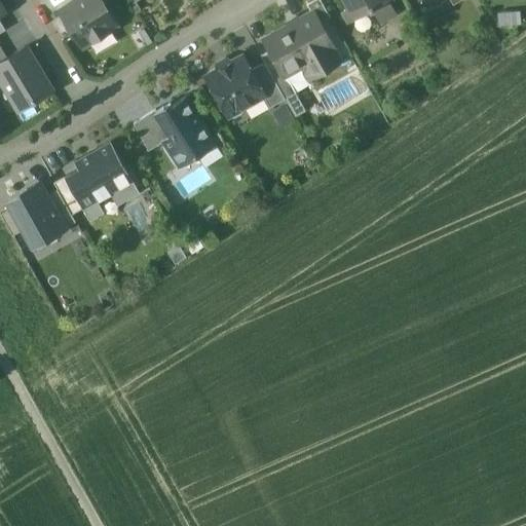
[(61,12),(82,48),(117,28),(100,0),(81,0),(61,12)]
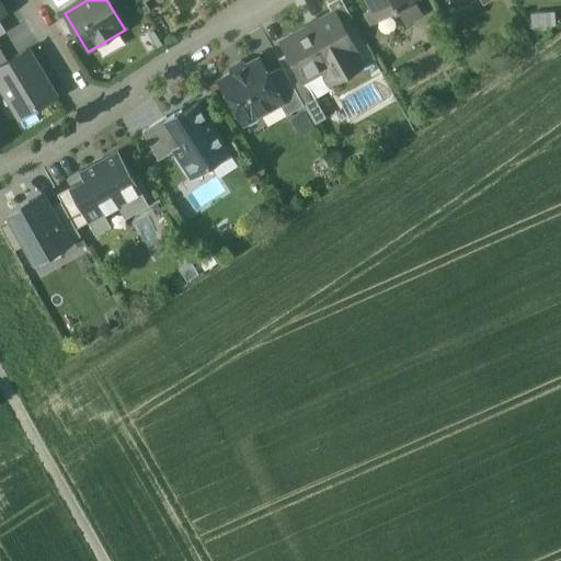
[(351,18),(340,0),(333,0),(327,4),(332,14),(339,25),(351,18)]
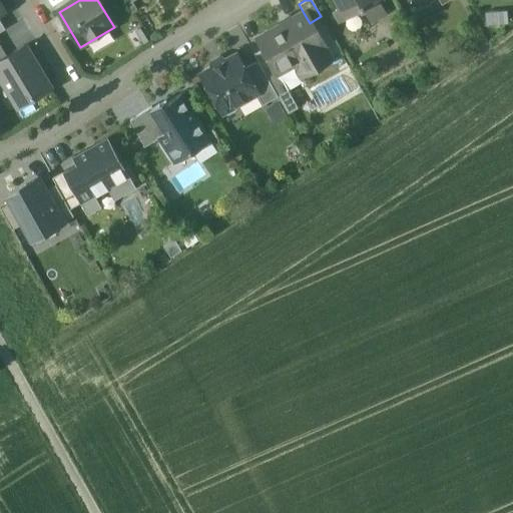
[(333,0),(344,18),(359,10),(360,11),(362,10),(370,23),(386,14),(378,0),(333,0)]
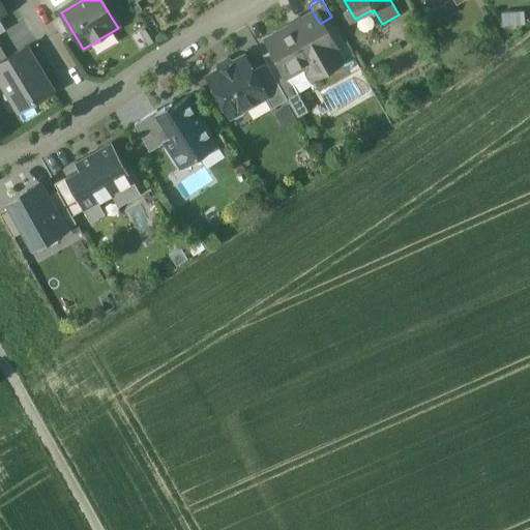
[(314,13),(267,39),(272,51),(287,76),(312,61),(318,72),(340,60),(320,24),(314,13)]
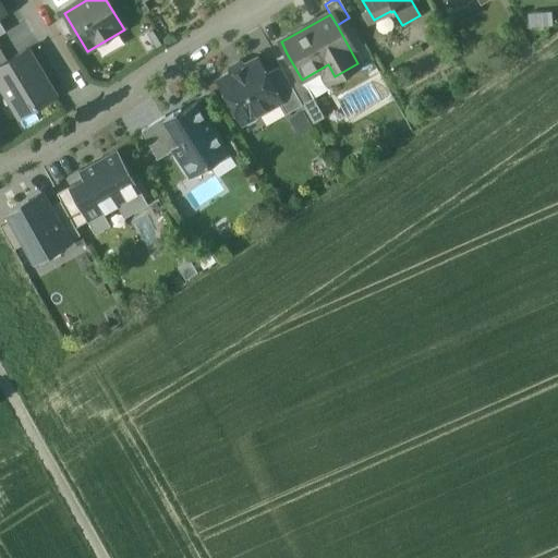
[(15,118),(52,96),(26,51),(8,62),(0,67),(0,98),(2,97),(15,118)]
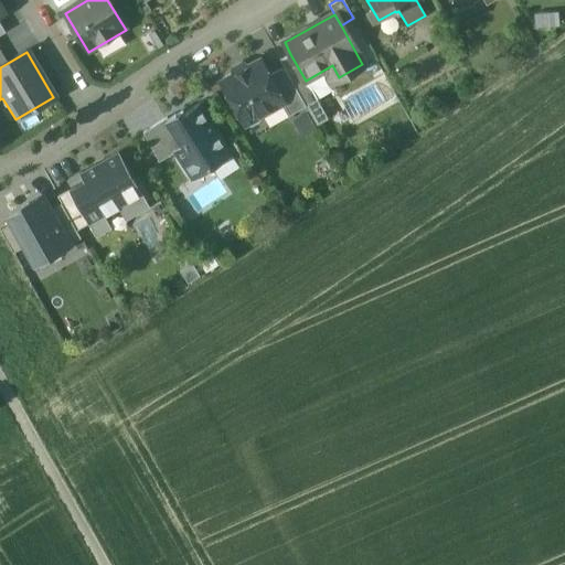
[(306,81),(290,54),(279,60),(284,67),(306,106),(317,99),(306,81)]
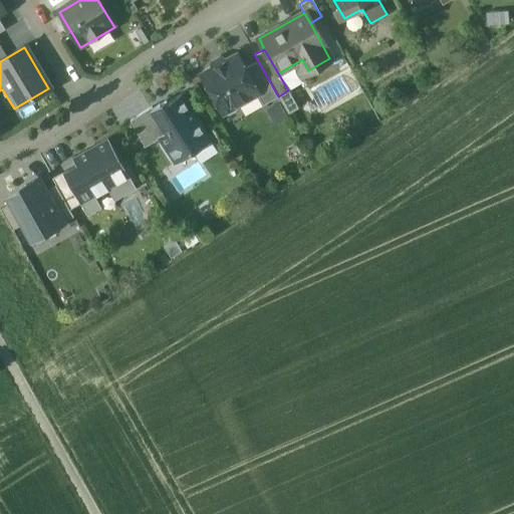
[(236,54),(201,74),(222,112),(228,114),(235,110),(237,104),(256,93),(257,93),(244,69),(236,54)]
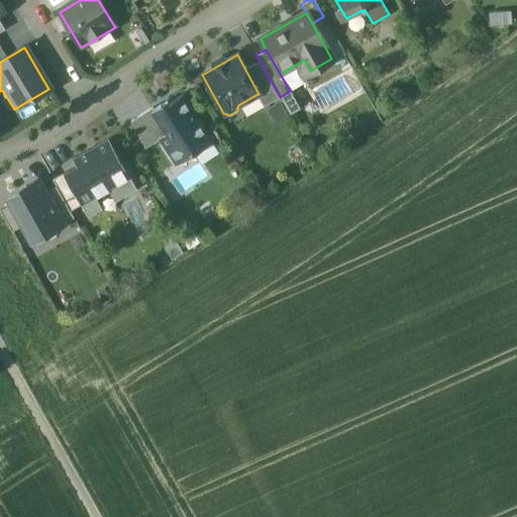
[(280,97),(260,62),(245,70),(259,94),(257,94),(264,105),(280,97)]
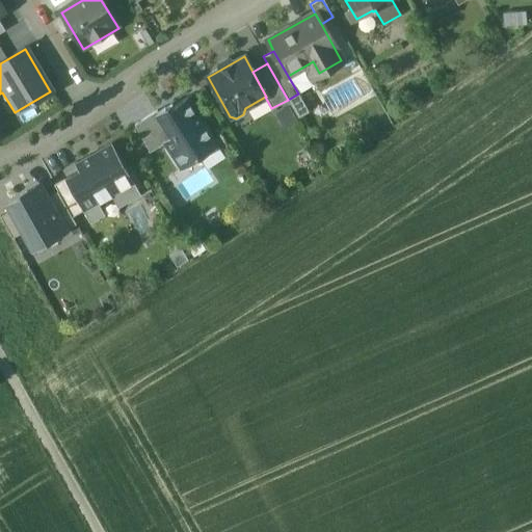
[(186,99),(166,111),(164,107),(157,111),(156,112),(171,136),(164,140),(164,142),(182,168),(200,157),(195,152),(213,140),(186,99)]
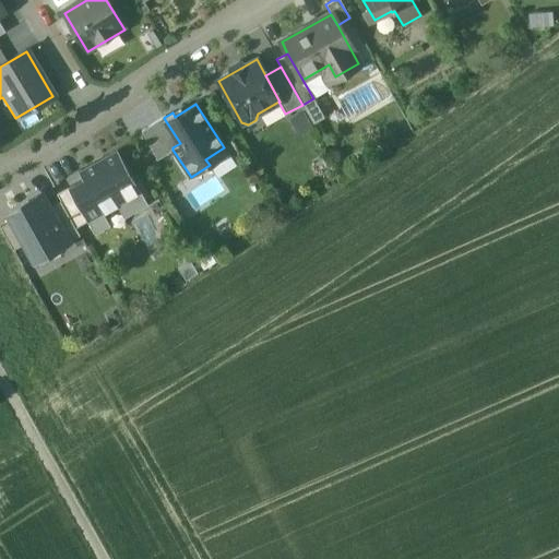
[(165,116),(141,131),(157,159),(173,150),(173,147),(180,143),(164,118),(165,117),(165,116)]
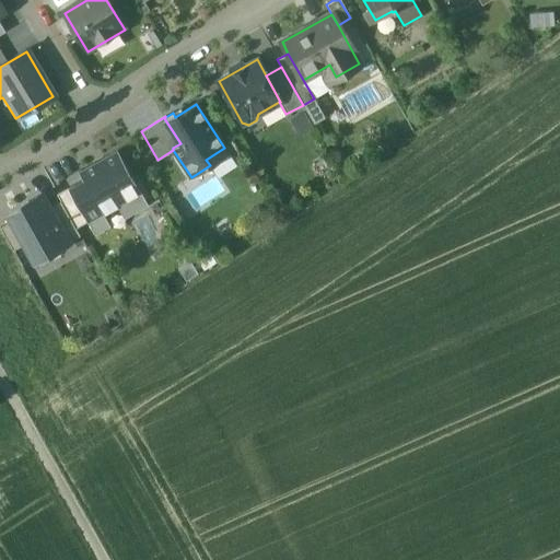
[(117,150),(78,172),(82,179),(86,188),(100,210),(101,210),(114,202),(116,206),(140,193),(117,150)]
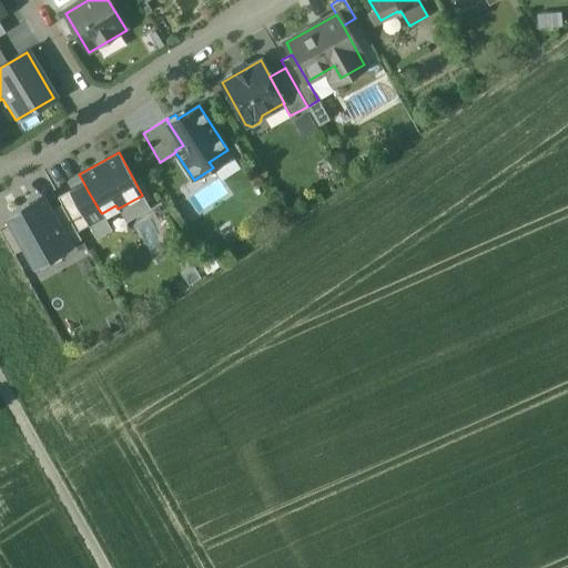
[(83,182),(57,198),(63,210),(77,232),(88,225),(73,199),(88,191),(83,182)]
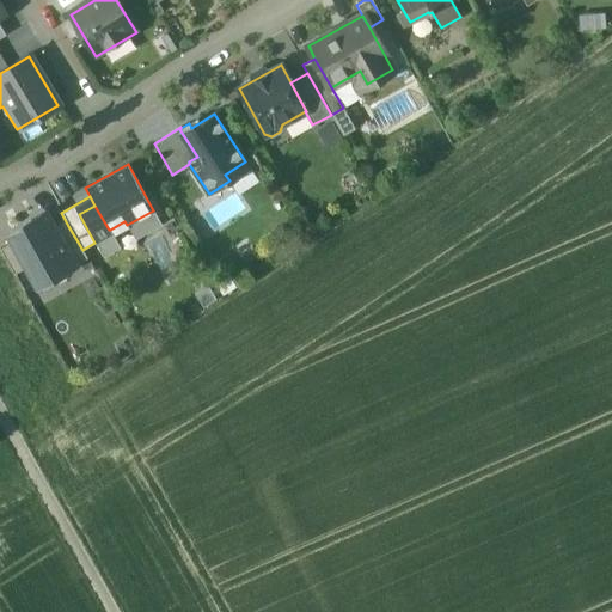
[(95,206),(79,214),(95,243),(112,233),(110,230),(109,230),(95,206)]
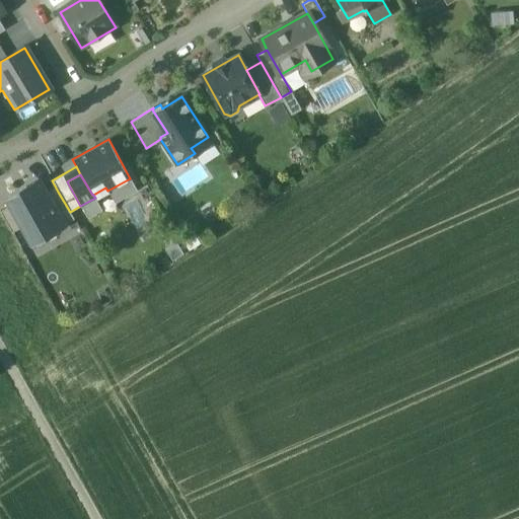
[(130,178),(107,191),(115,203),(137,191),(130,178)]
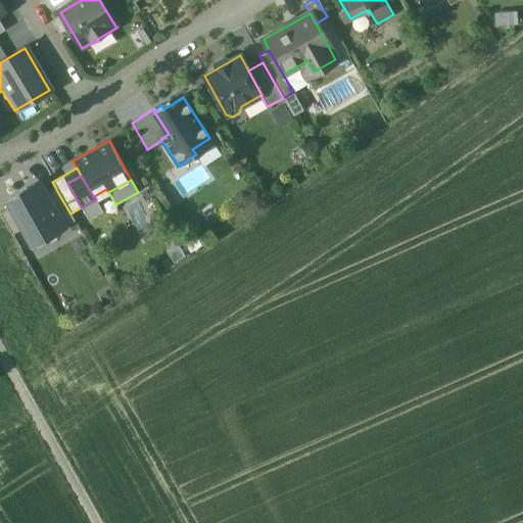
[(39,182),(7,199),(11,207),(22,228),(32,244),(63,227),(48,198),(39,182)]
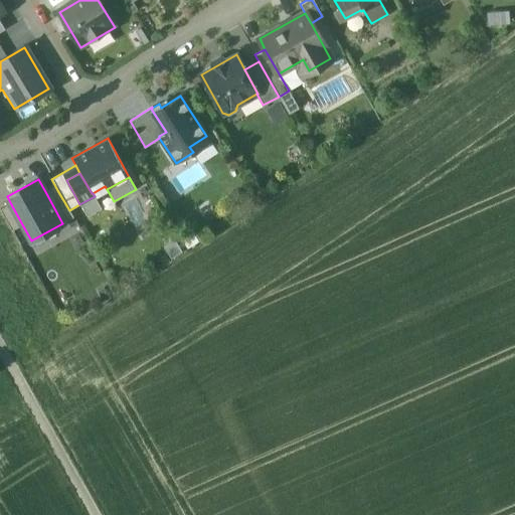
[(57,190),(47,195),(62,223),(72,217),(69,210),(57,190)]
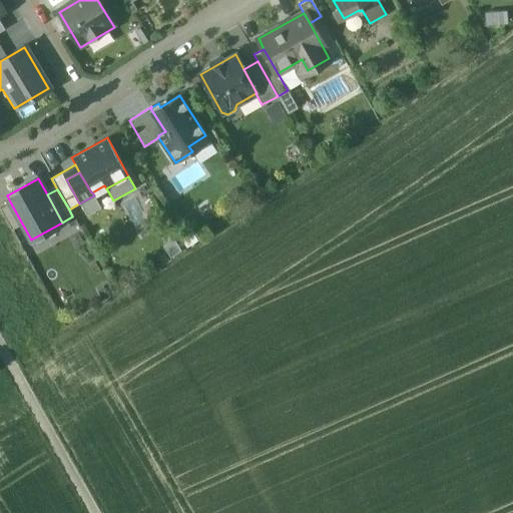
[(94,195),(79,203),(87,215),(100,207),(94,195)]
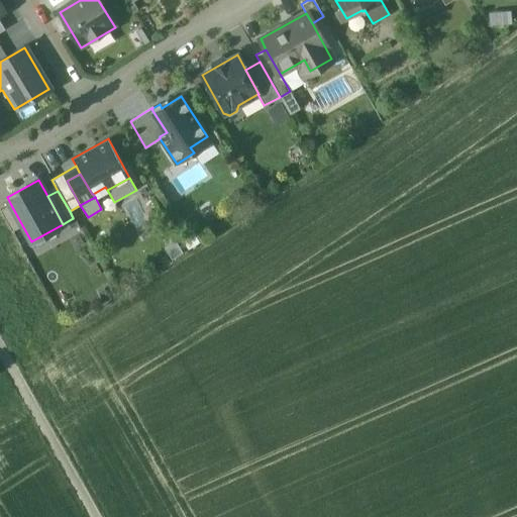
[(22,225),(11,205),(0,210),(12,231),(22,225)]
